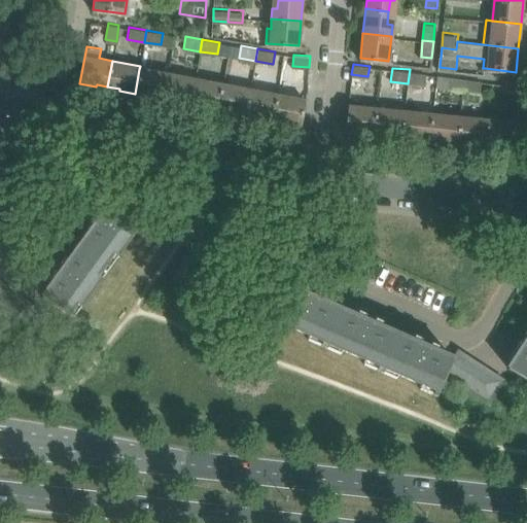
[(151,95),(163,97),(168,71),(152,69),(152,72),(139,69),(135,94),(151,97),(151,95)]
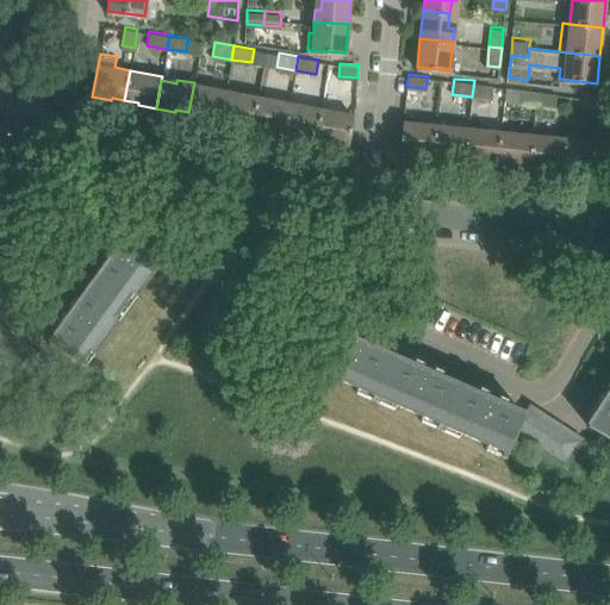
[(495,82),(474,80),(472,97),(492,98),(495,82)]
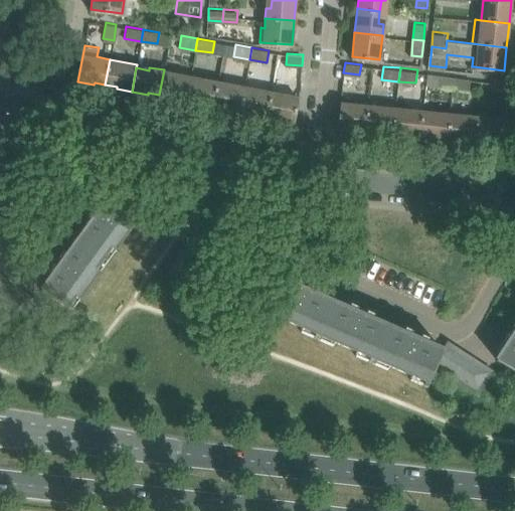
[(170,100),(186,103),(190,78),(178,75),(179,72),(164,69),(159,95),(170,97),(170,100)]
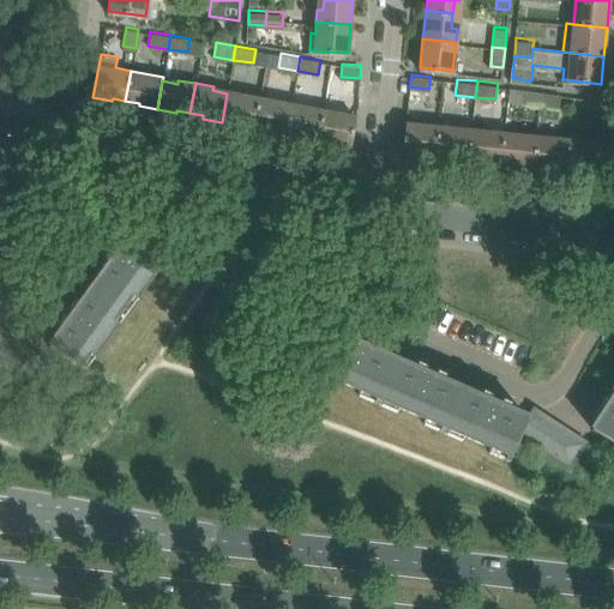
[(522,102),(541,103),(542,88),(523,85),(522,102)]
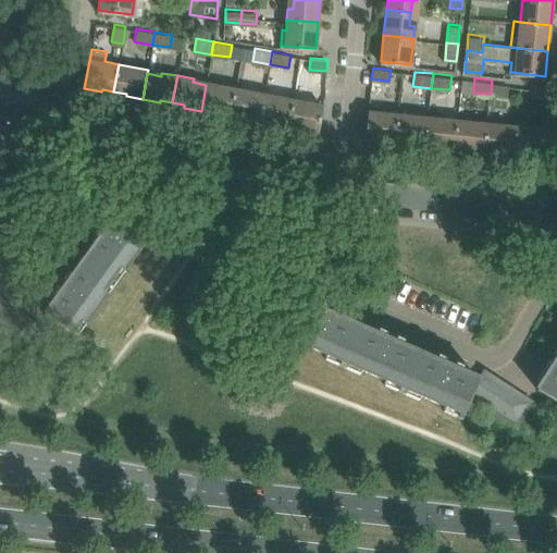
[(508,96),(510,82),(492,80),(491,94),(508,96)]
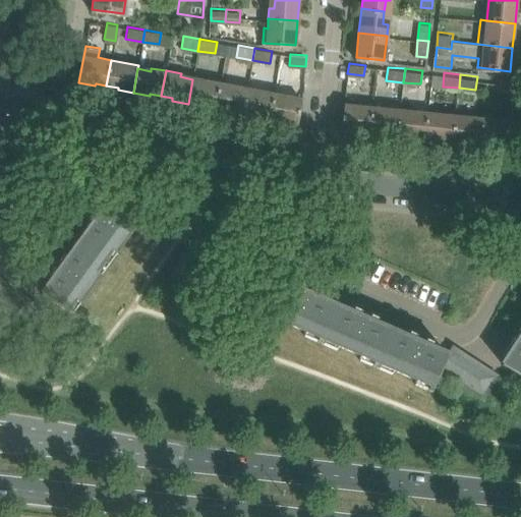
[(192,79),(188,104),(204,107),(205,105),(216,107),(221,81),(193,76),(192,79)]
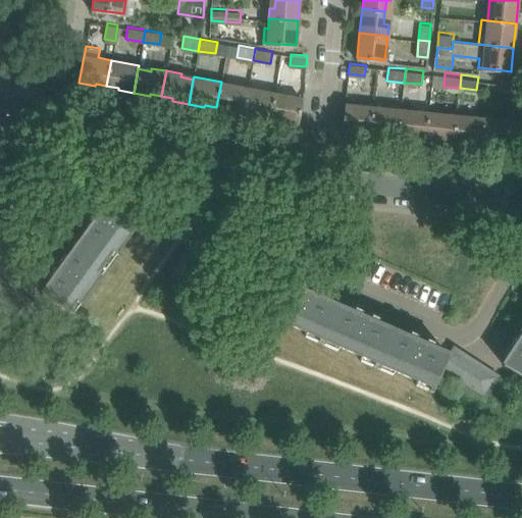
[(516,80),(500,79),(499,89),(515,91),(516,80)]
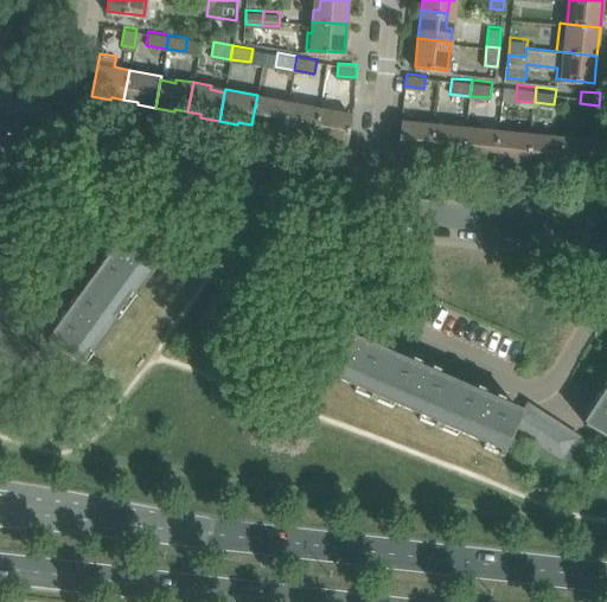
[(263,129),(282,133),(288,104),(274,102),(274,98),(257,95),(251,125),(264,127),(263,129)]
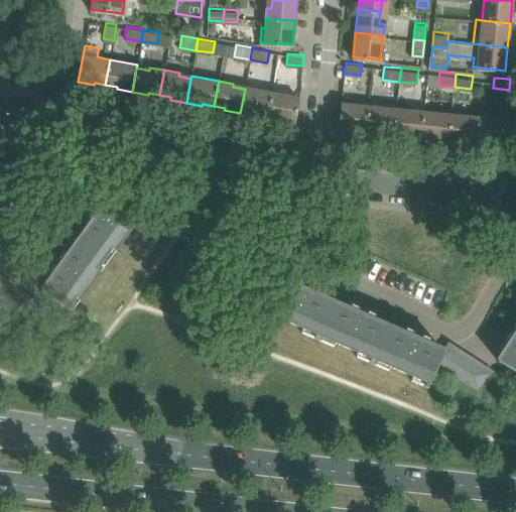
[(245,89),(240,113),(256,116),(256,114),(268,116),(272,91),(246,86),(245,89)]
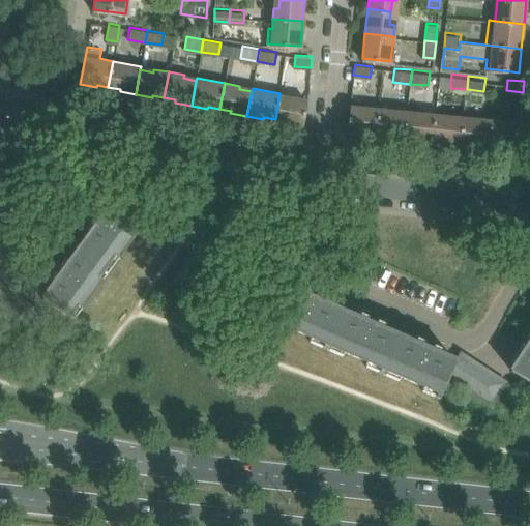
[(286,123),(302,126),(307,98),(280,93),(275,119),(286,121),(286,123)]
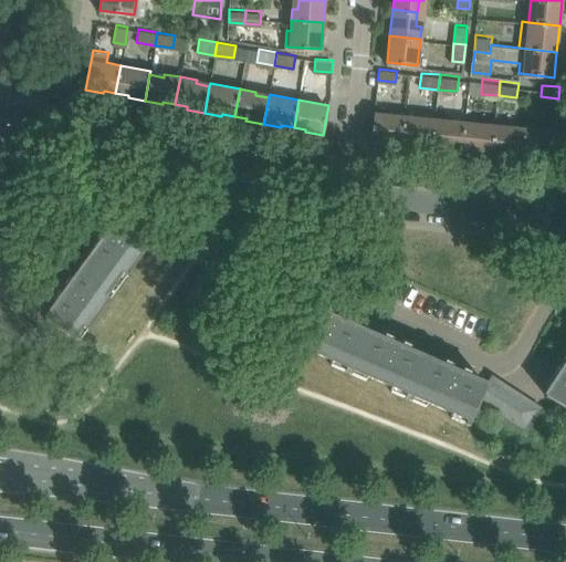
[(374,112),(371,142),(389,144),(389,142),(401,143),(405,114),(374,112)]
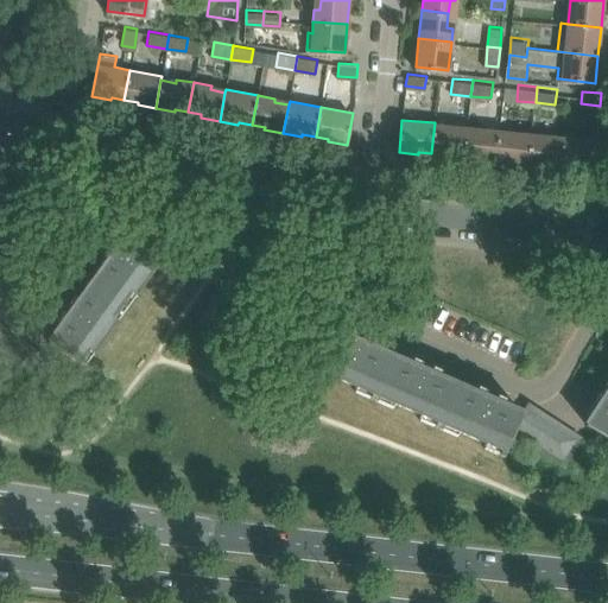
[(445,157),(463,158),(467,126),(435,122),(431,153),(445,154),(445,157)]
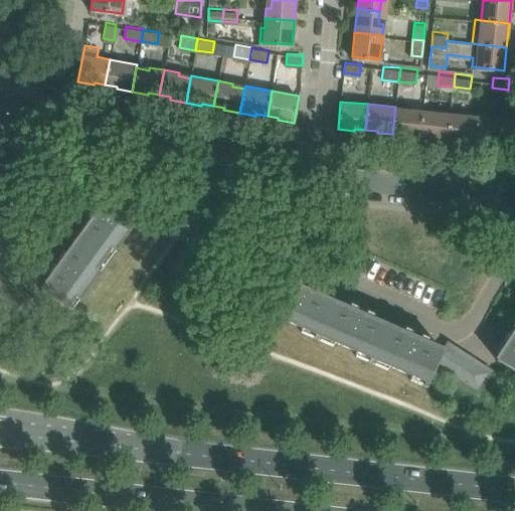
[(408,134),(420,135),(422,110),(395,107),(392,134),(408,136),(408,134)]
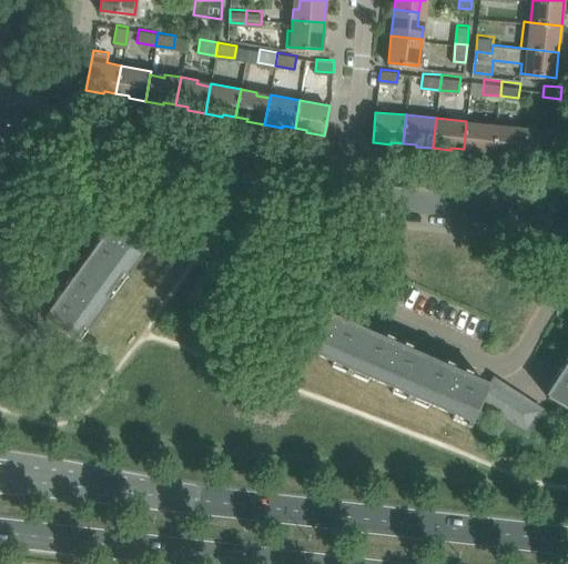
[(476,152),(494,154),(497,124),(466,121),(464,149),(476,150),(476,152)]
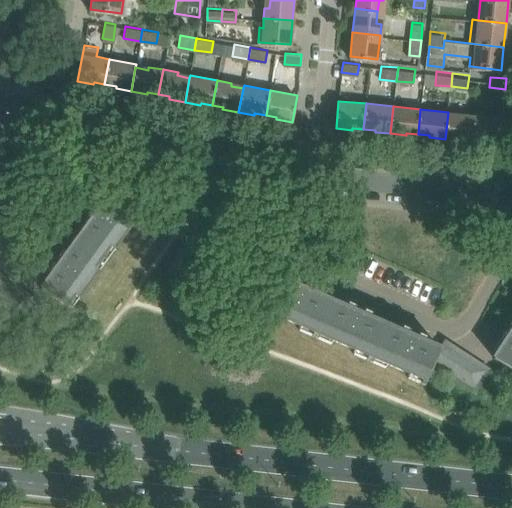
[(461,138),(472,140),(475,114),(448,112),(445,139),(460,140),(461,138)]
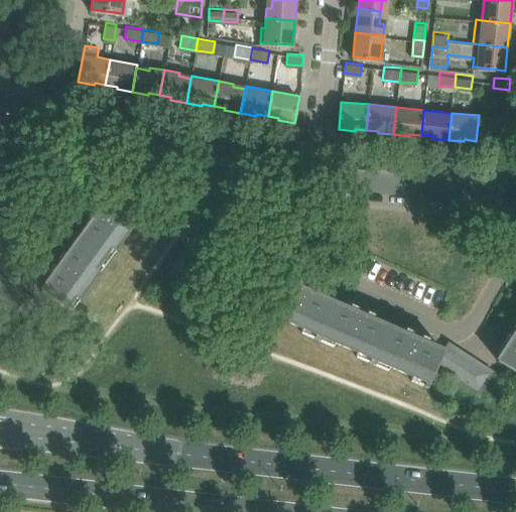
[(494,117),(479,115),(476,141),(487,142),(487,144),(503,145),(506,118),(505,118),(505,121),(494,120),(494,117)]
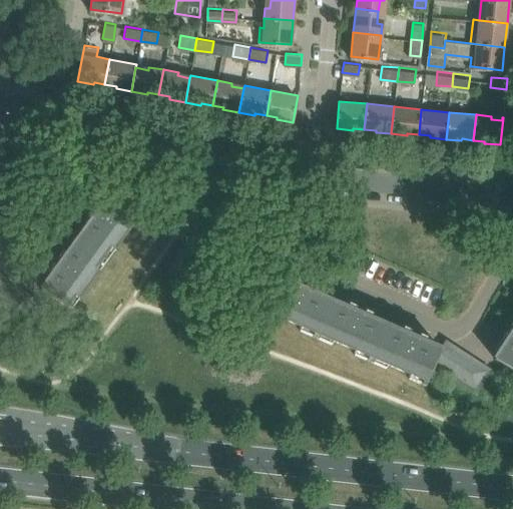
[(94,203),(94,204),(97,207),(92,214),(88,212),(88,213),(80,224),(83,227),(77,236),(105,257),(133,218),(134,219),(142,208),(137,205),(138,204),(113,186),(106,195),(102,193),(95,204),(94,203)]
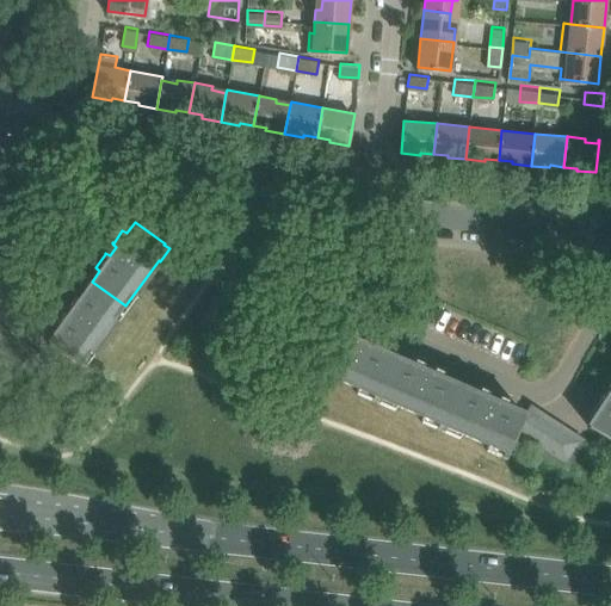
[(125,305),(92,282),(85,291),(80,289),(71,301),(69,302),(73,305),(67,314),(62,311),(62,313),(53,326),(57,328),(49,340),(50,341),(79,362),(79,360),(85,364),(87,362),(94,352),(93,351),(125,305)]
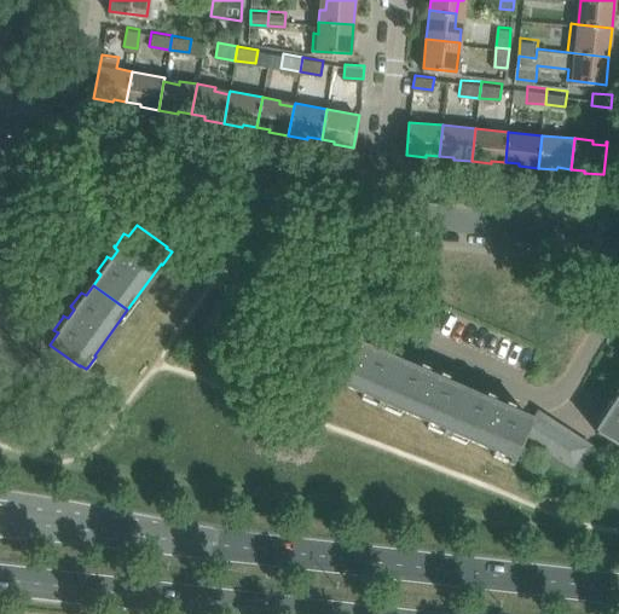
[(379,404),(398,359),(388,354),(391,349),(376,343),(376,342),(375,342),(372,347),(363,342),(364,337),(363,337),(348,331),(346,335),(335,331),(336,330),(333,329),(320,358),(319,357),(316,365),(317,365),(312,375),(312,376),(317,377),(318,376),(334,383),(336,378),(363,391),(362,395),(377,403),(379,404)]
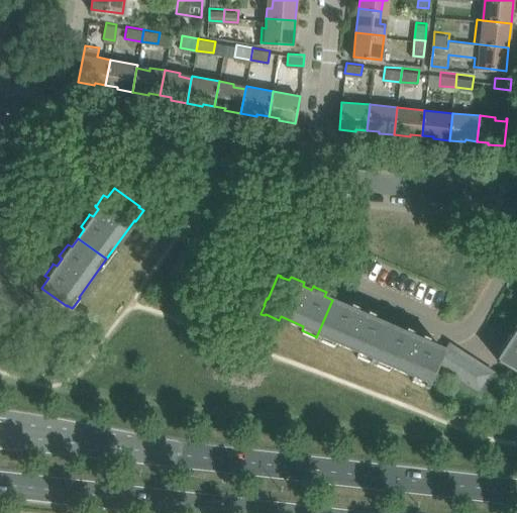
[(2,277),(0,280),(0,302),(13,284),(2,277)]
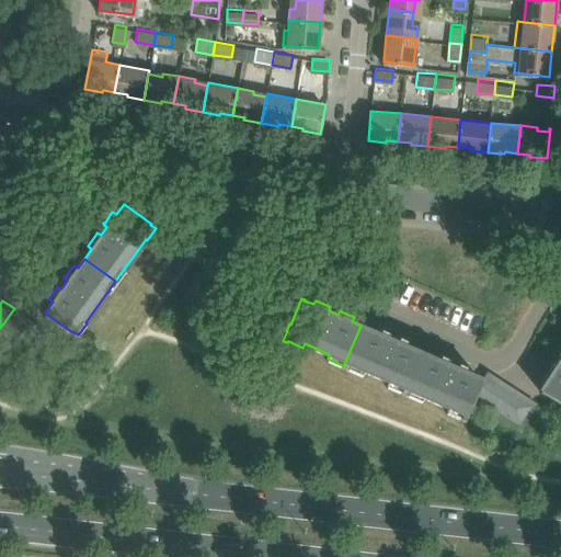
[(403,393),(421,352),(412,348),(413,343),(400,337),(399,337),(397,340),(388,337),(389,332),(388,331),(388,332),(375,326),(373,330),(361,326),(343,366),(347,368),(348,367),(362,374),(365,370),(389,381),(388,385),(401,391),(403,393)]
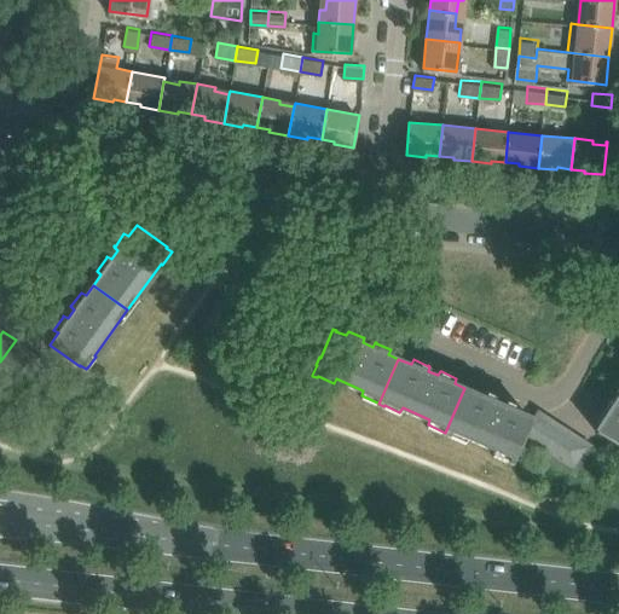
[(617,388),(615,388),(618,391),(618,393),(614,401),(609,399),(609,400),(601,413),(605,417),(597,428),(597,429),(618,442),(618,384),(617,388)]
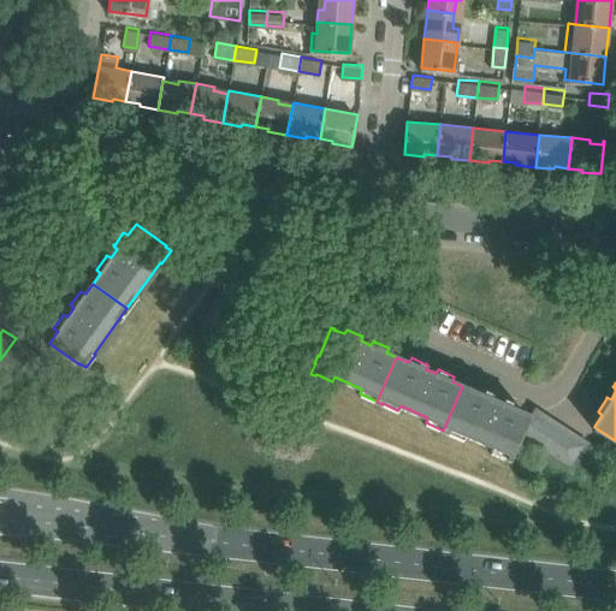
[(521,434),(528,415),(517,410),(519,404),(505,398),(504,398),(502,402),(492,398),(493,393),(492,392),(478,386),(475,391),(462,386),(443,431),(448,432),(463,439),(466,434),(492,446),(491,451),(507,458),(510,460),(515,450),(515,451),(519,444),(517,444),(521,434)]
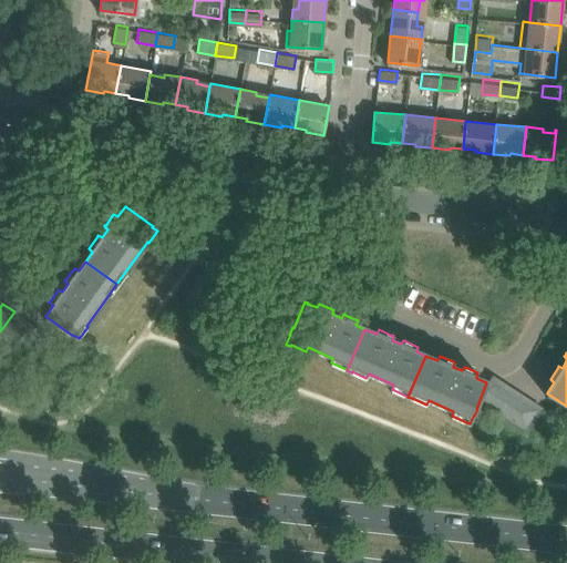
[(488,406),(504,382),(492,375),(486,382),(480,400),(488,406)]
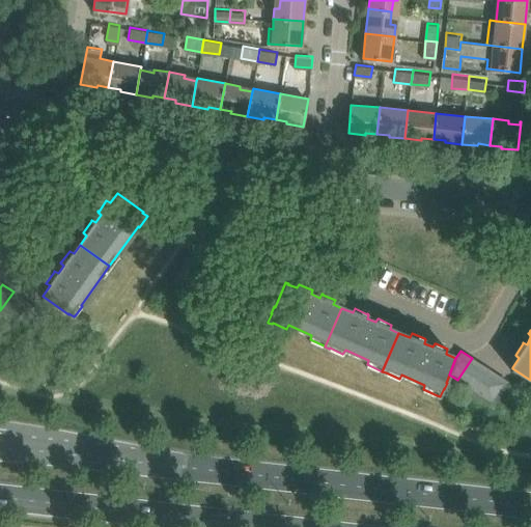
[(469,387),(483,365),(472,358),(457,380),(469,387)]
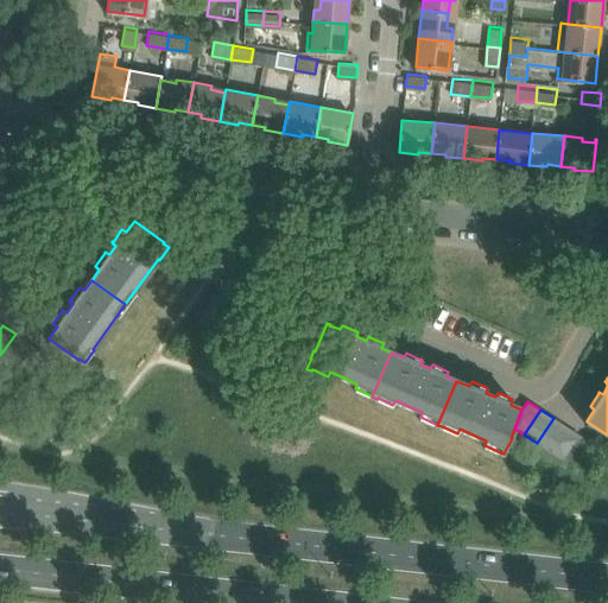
[(550,451),(567,426),(553,418),(537,443),(550,451)]
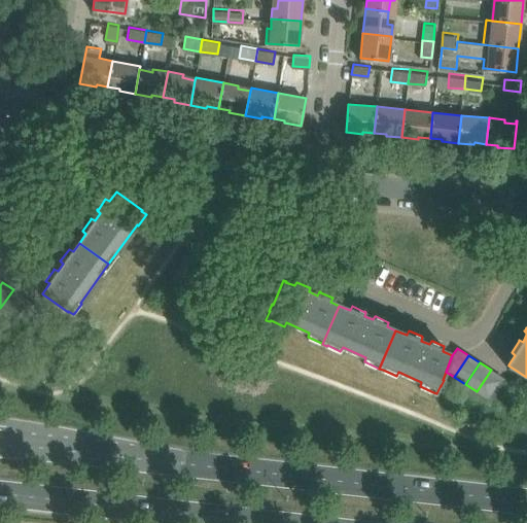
[(502,377),(501,377),(500,377),(491,370),(477,391),(488,398),(502,377)]
